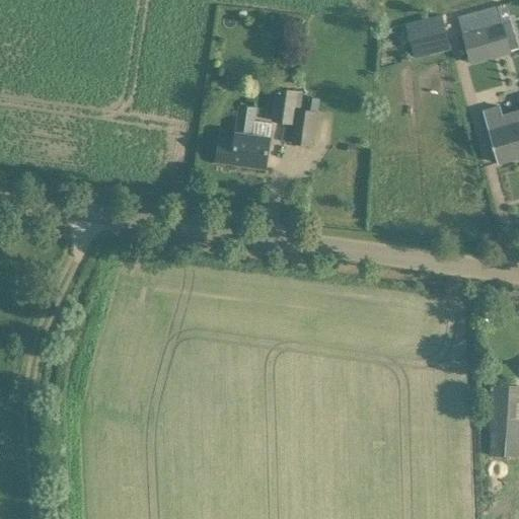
[(502,21),(462,33),(470,61),(510,50),(518,47),(510,19),(505,2),(497,4),(502,21)]
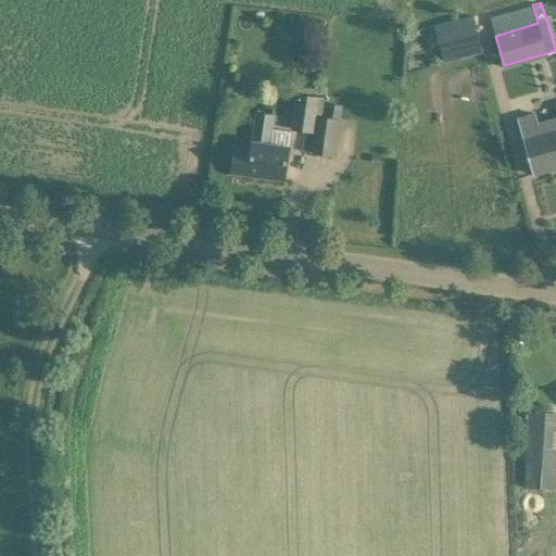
[(434,24),(444,62),(481,53),(472,15),(434,24)]
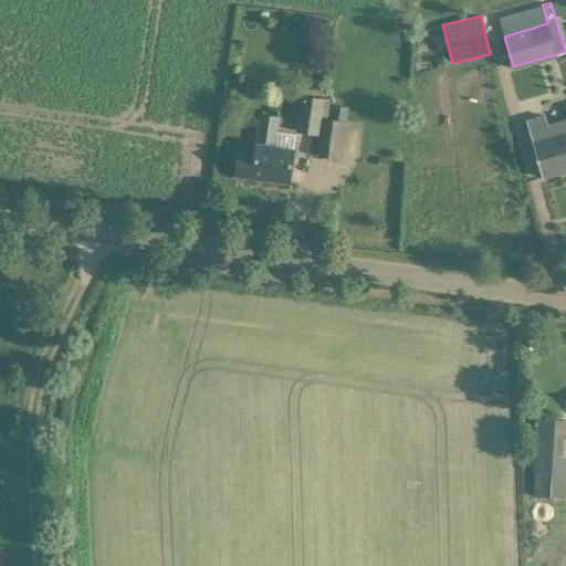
[(301,132),(318,135),(322,135),(318,156),(341,159),(344,138),(345,122),(328,118),(331,103),(323,102),(305,100),(303,98),(299,132),(301,132)]
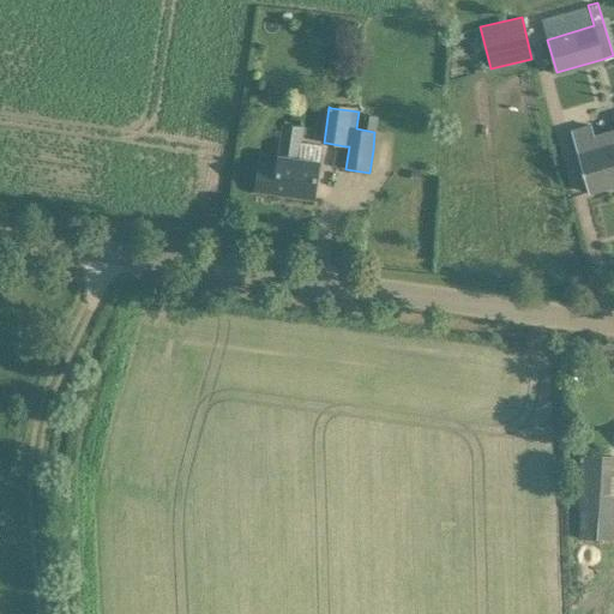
[(260,164),(257,190),(312,198),(317,173),(318,164),(298,162),(296,162),(302,125),(282,121),(276,164),(260,162),(260,164)]
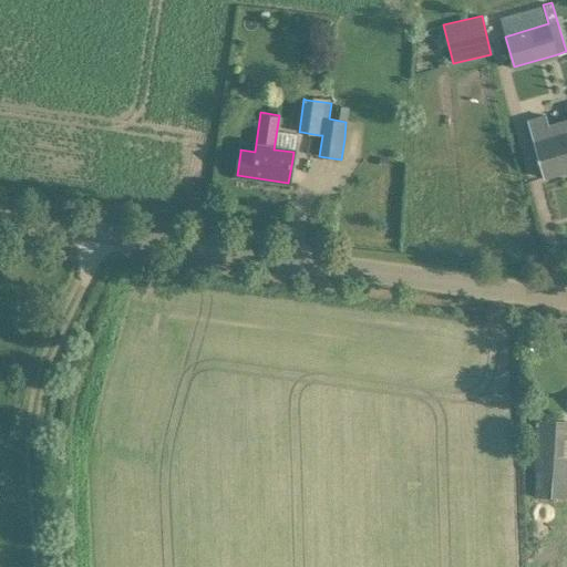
[(527,122),(537,157),(543,178),(566,171),(566,121),(548,127),(545,117),(527,122)]
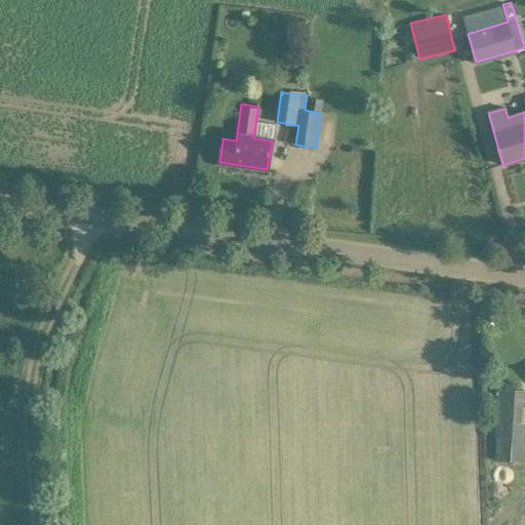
[(524,390),(496,389),(495,455),(524,455),(524,451),(524,390)]
